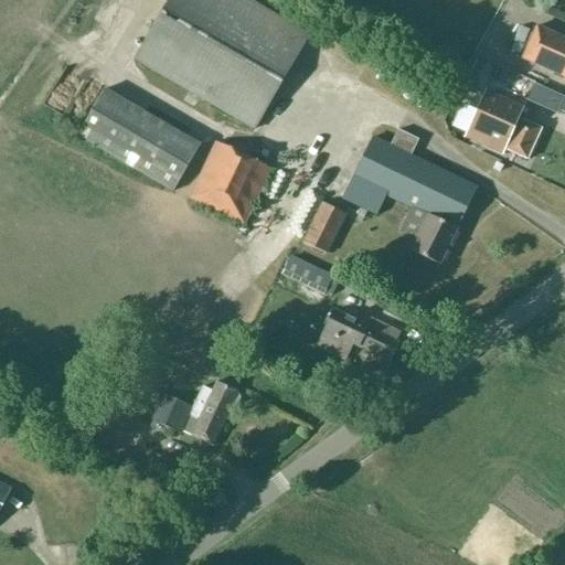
[(248,0),(168,0),(132,60),(253,130),(309,35),(248,0)]
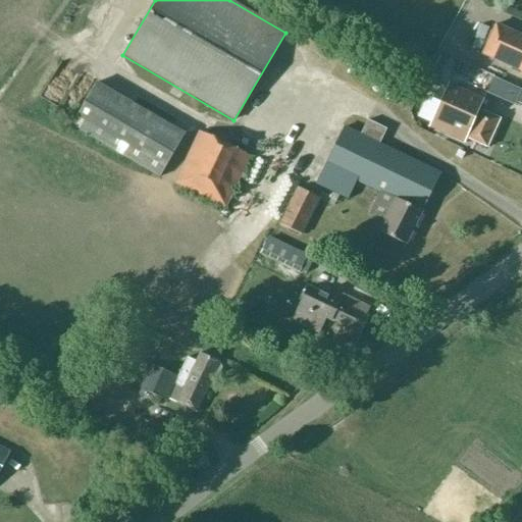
[(521,36),(496,24),(482,54),(521,71),(521,36)]
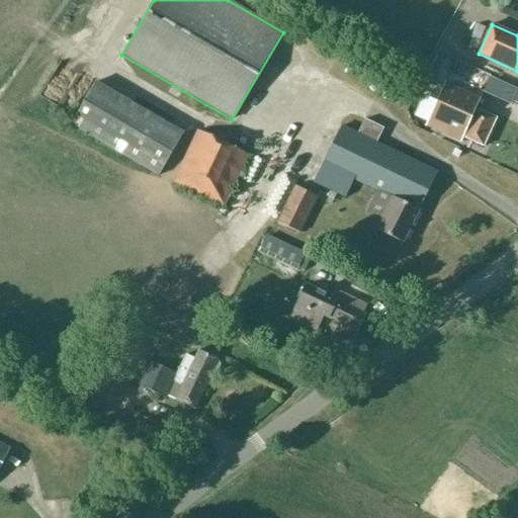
[(425,125),(460,142),(462,137),(483,146),(495,118),(475,109),(480,99),(478,98),(485,84),(437,62),(430,77),(445,83),(425,125)]
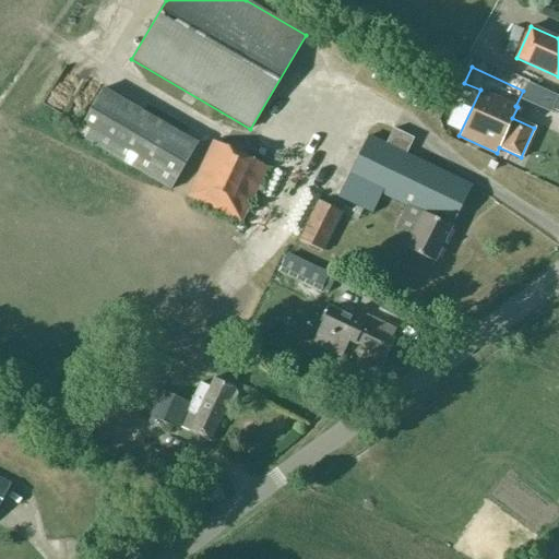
[(18,113),(27,93),(16,87),(7,107),(18,113)]
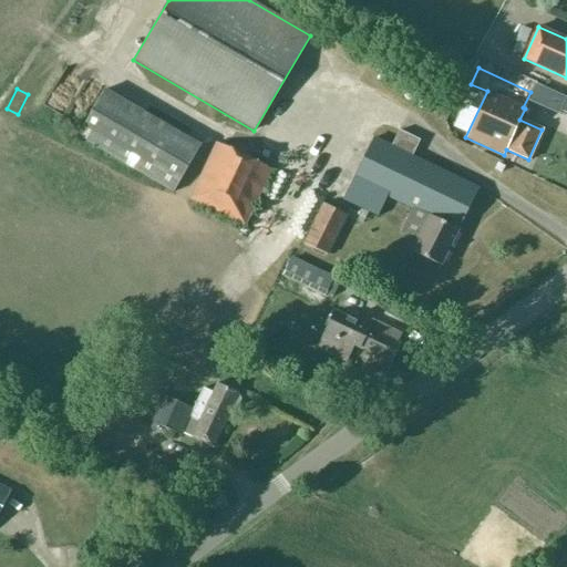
[(103,90),(76,136),(173,193),(199,145),(103,90)]
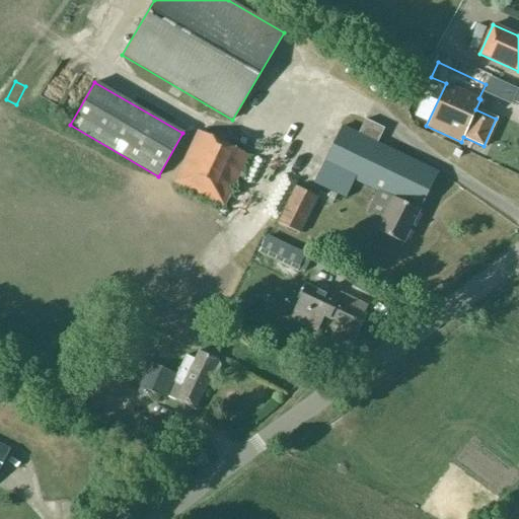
[(413,207),(416,201),(422,205),(437,172),(377,143),(384,129),(365,120),(358,134),(343,127),(315,182),(346,198),(355,180),(393,199),(377,231),(402,243),(419,210),(413,207)]
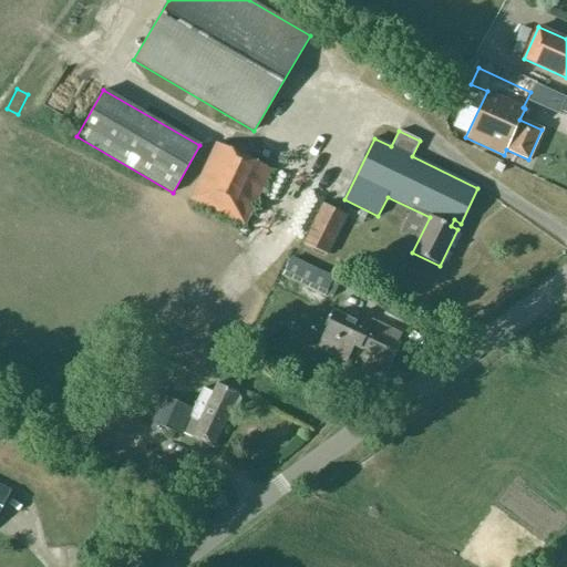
[(215,143),(188,199),(244,226),(270,168),(215,143)]
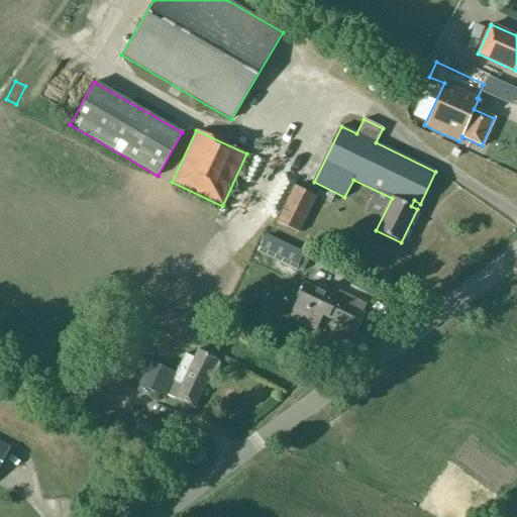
[(294,185),(276,222),(298,233),(316,196),(294,185)]
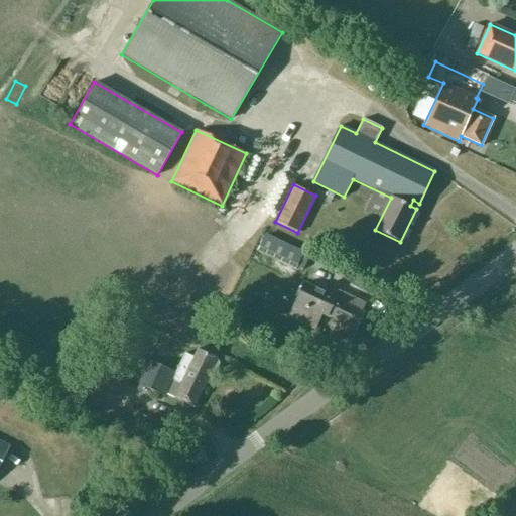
[(273,267),(295,277),(305,254),(284,244),(273,267)]
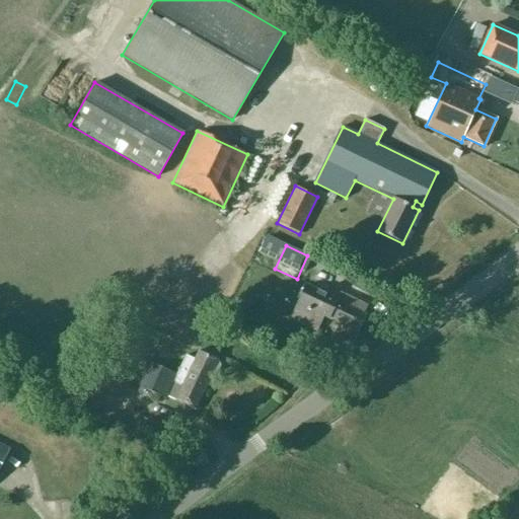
[(358,332),(367,314),(364,312),(367,305),(330,288),(327,296),(307,286),(298,304),(304,307),(297,322),(316,331),(323,316),(358,332)]
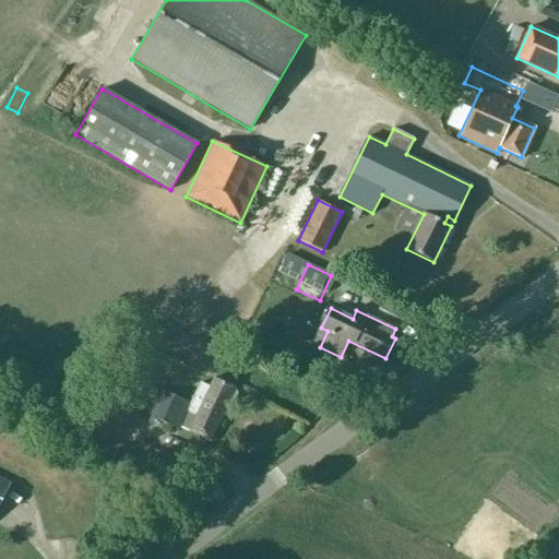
[(178,429),(179,427),(210,442),(235,389),(214,378),(210,388),(200,382),(190,404),(162,390),(150,416),(178,429)]
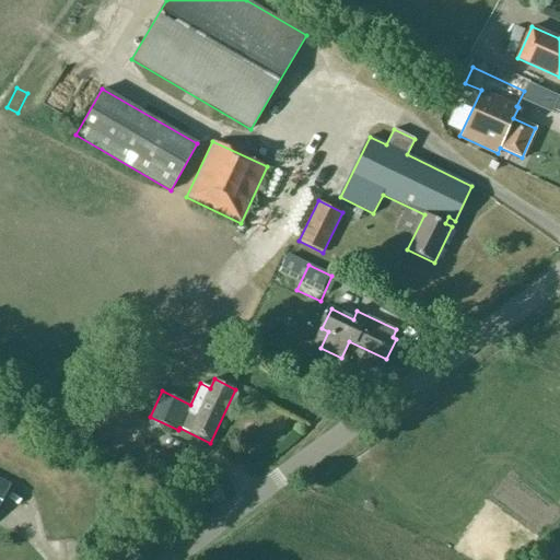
[(123,386),(109,381),(104,393),(117,399),(123,386)]
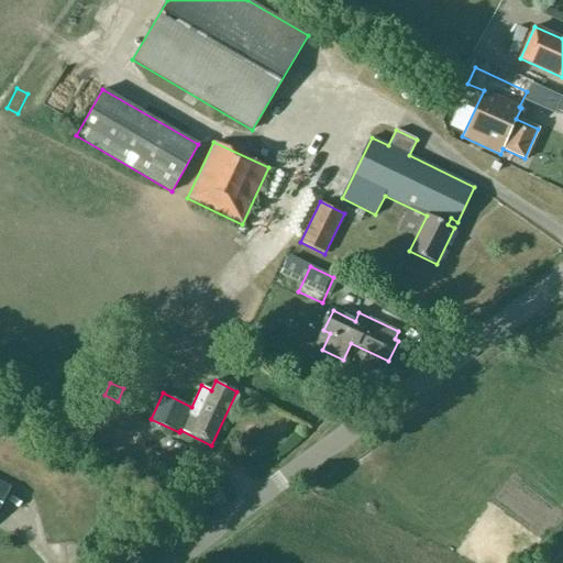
[(111,424),(106,437),(123,445),(129,433),(111,424)]
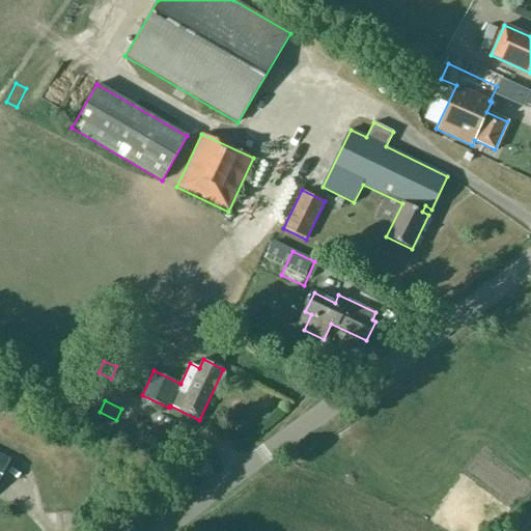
[(25,442),(33,450),(47,439),(38,430),(25,442)]
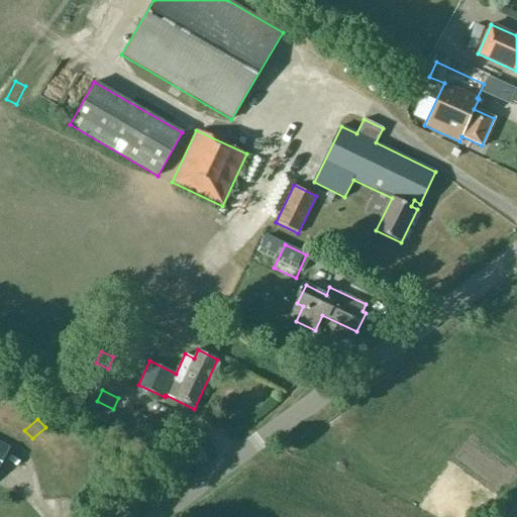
[(0,468),(10,447),(0,441),(0,468)]
